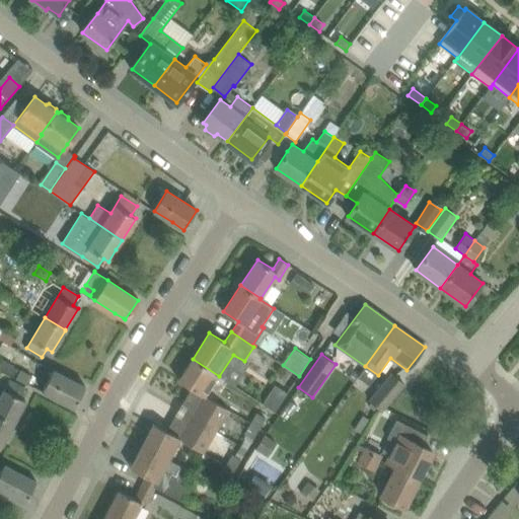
[(219,376),(193,359),(178,381),(192,389),(194,386),(207,395),(219,376)]
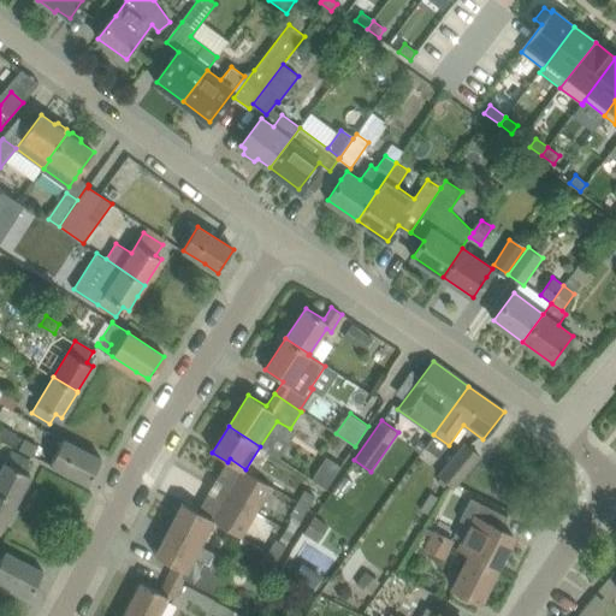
[(23,439),(18,449),(31,456),(36,446),(23,439)]
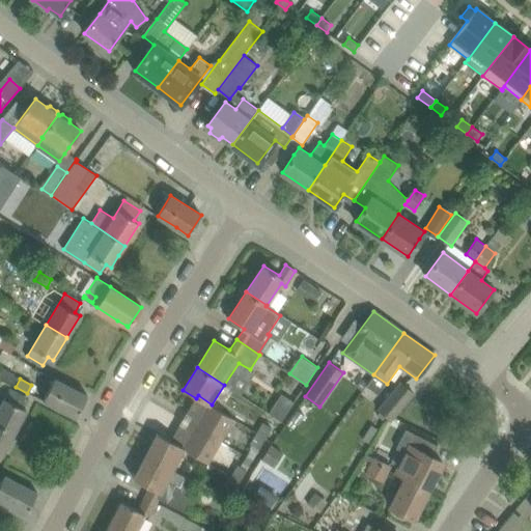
[(87,396),(54,379),(43,400),(76,418),(87,396)]
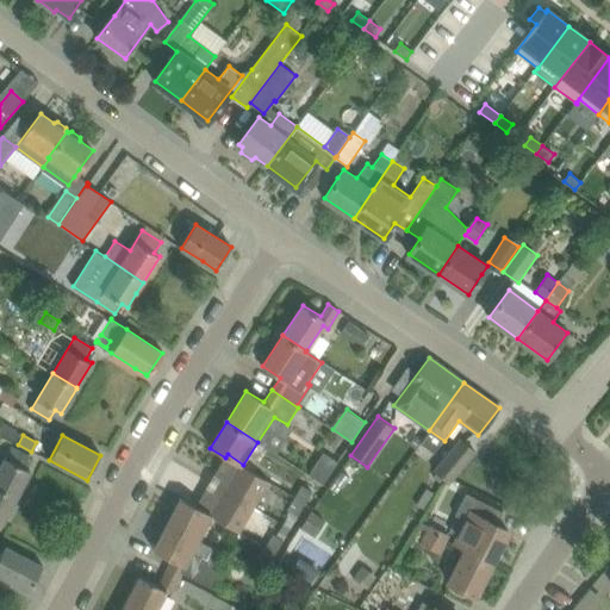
[(448,483),(475,452),(475,450),(460,436),(433,468),(448,483)]
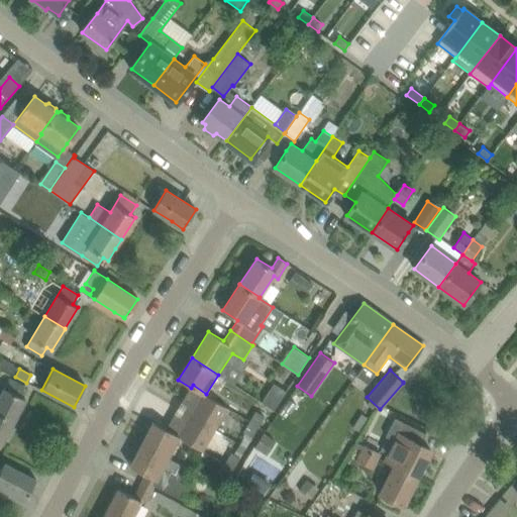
[(8,380),(0,394),(0,414),(13,422),(24,400),(19,397),(24,388),(8,380)]
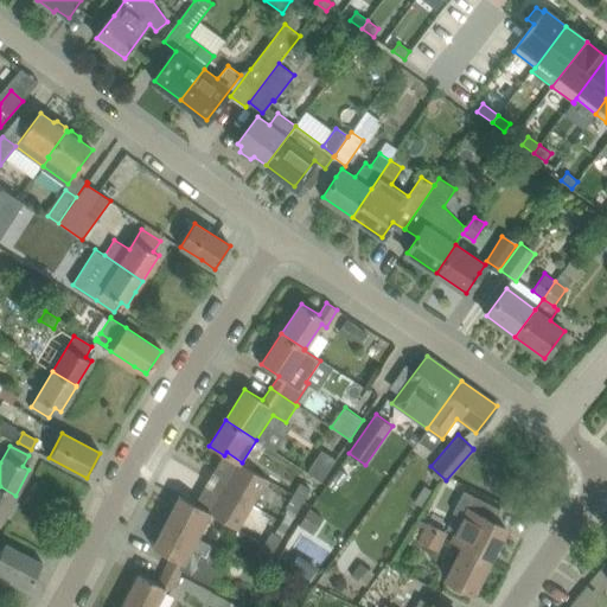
[(321,481),(337,459),(321,449),(307,472),(321,481)]
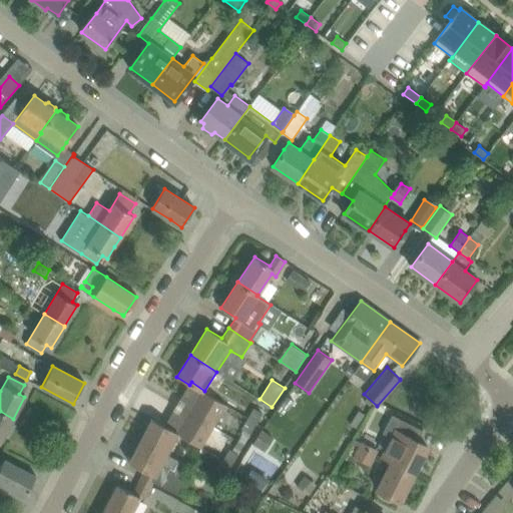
[(226,405),(204,391),(191,382),(189,385),(185,393),(181,400),(184,402),(183,404),(216,422),(226,405)]
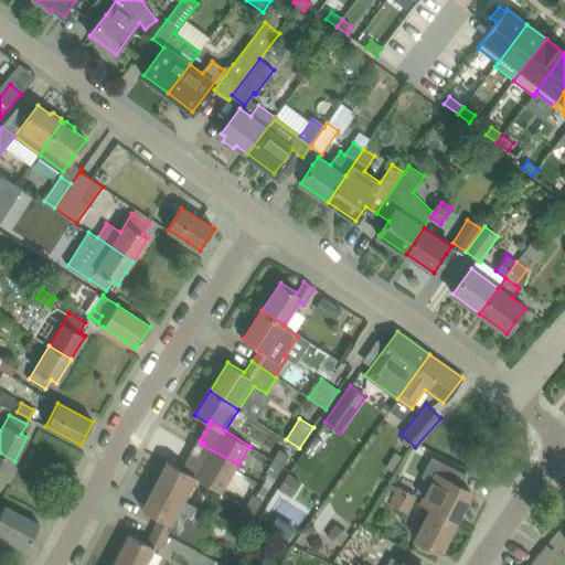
[(222,492),(238,465),(202,445),(196,455),(192,452),(182,469),(198,478),(222,492)]
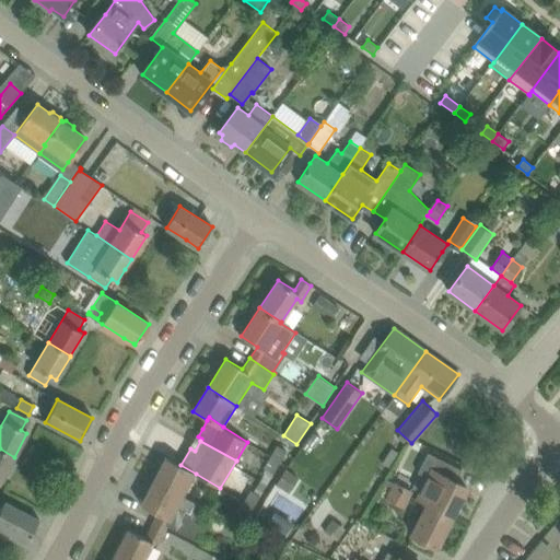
[(279,462),(286,451),(277,445),(269,456),(279,462)]
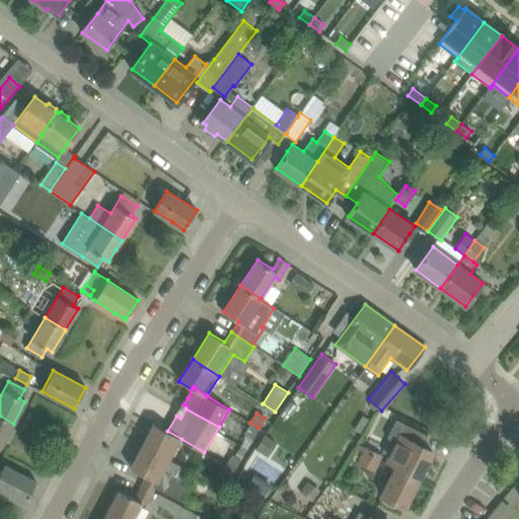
[(0,445),(1,446),(12,425),(13,424),(0,416),(0,445)]
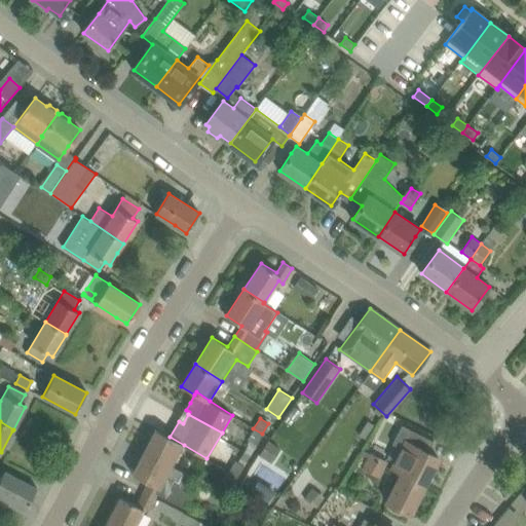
[(437,458),(426,453),(431,442),(401,425),(391,444),(402,449),(390,471),(400,475),(423,486),(437,458)]
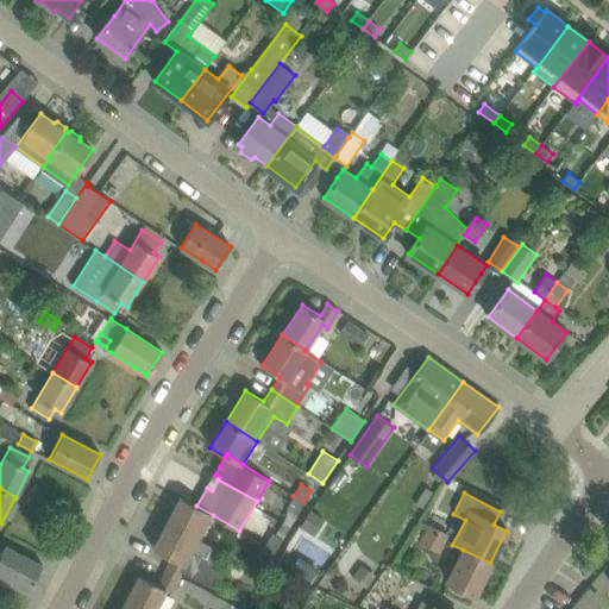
[(199,540),(213,515),(196,506),(180,496),(179,497),(176,504),(165,523),(198,540),(199,540)]
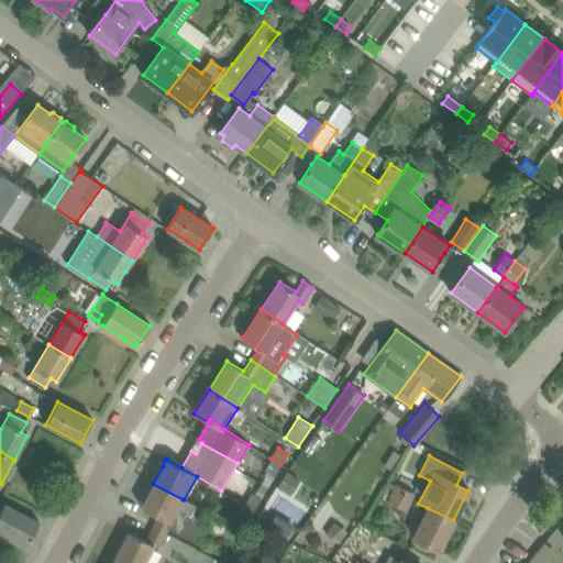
[(274,476),(280,464),(271,459),(264,471),(274,476)]
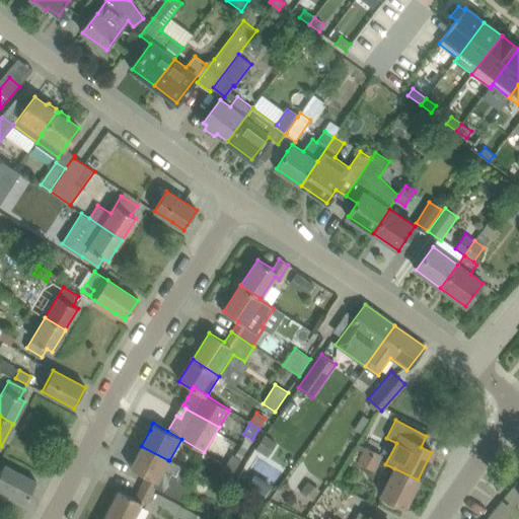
[(254,450),(267,457),(276,441),(265,434),(254,450)]
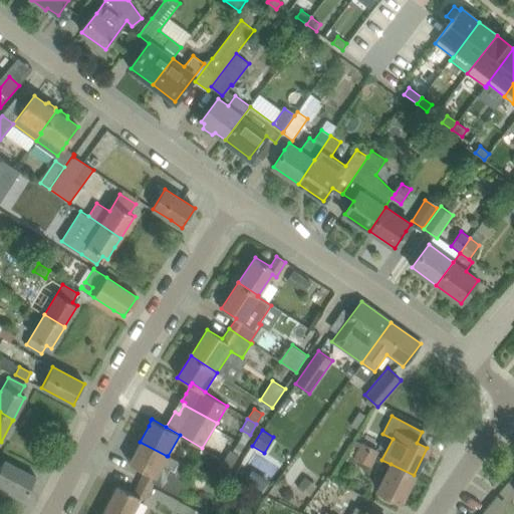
[(240,452),(248,438),(242,435),(234,449),(240,452)]
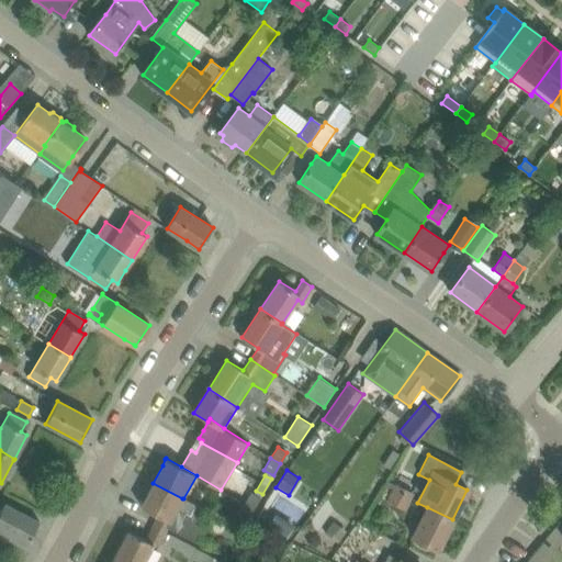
[(211,513),(183,498),(182,498),(153,483),(144,501),(141,507),(144,509),(158,516),(154,524),(154,525),(167,532),(169,528),(195,541),(211,513)]
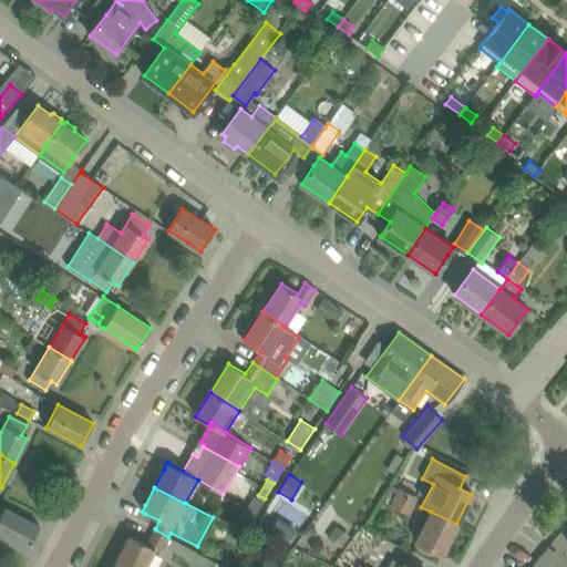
[(413,503),(397,494),(390,506),(406,515),(413,503)]
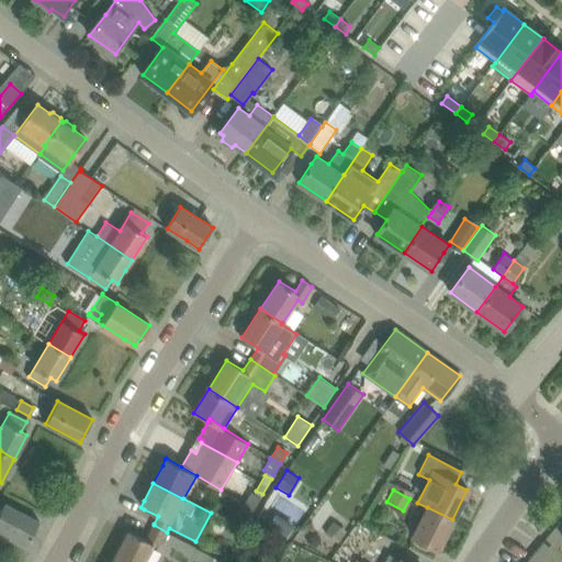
[(260,497),(251,492),(245,504),(254,509),(260,497)]
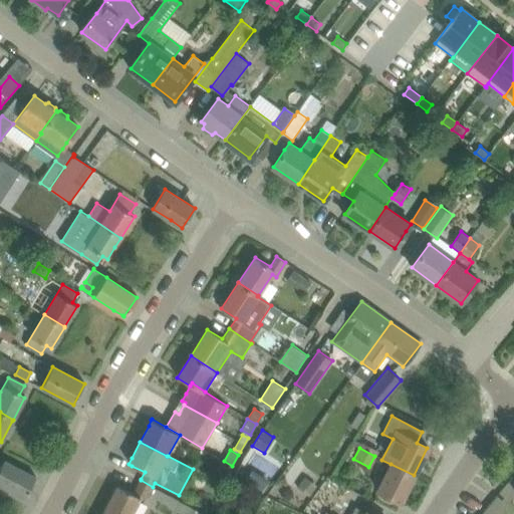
[(35,477),(3,460),(0,466),(0,485),(24,498),(35,477)]
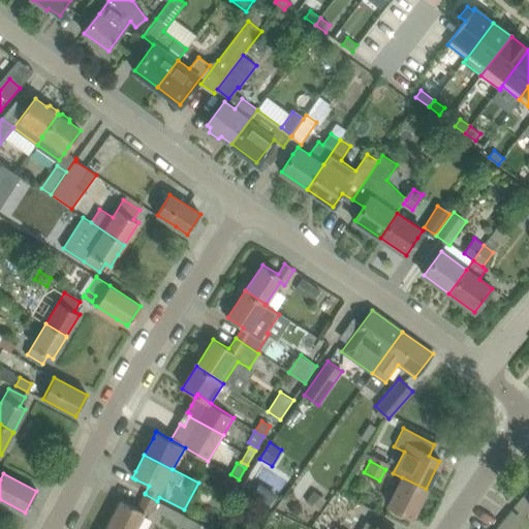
[(230,474),(224,486),(232,490),(239,479),(230,474)]
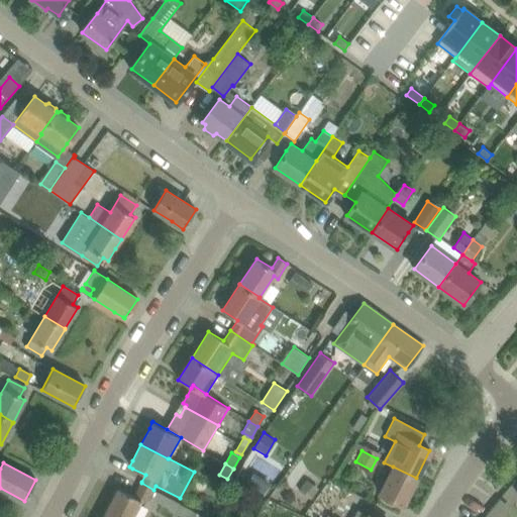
[(402,506),(416,478),(393,467),(379,494),(402,506)]
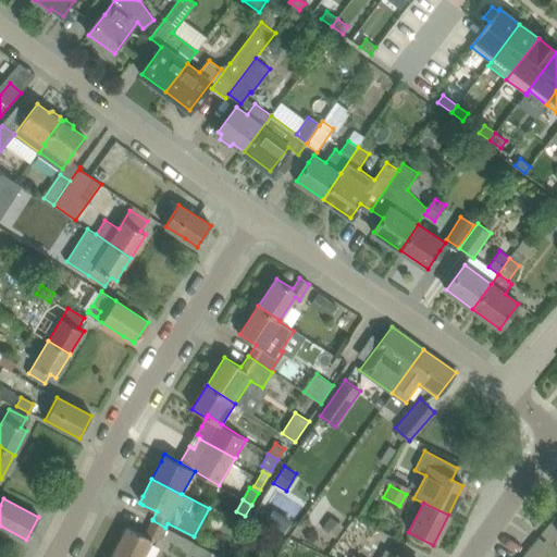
[(320,530),(335,540),(344,525),(330,516),(320,530)]
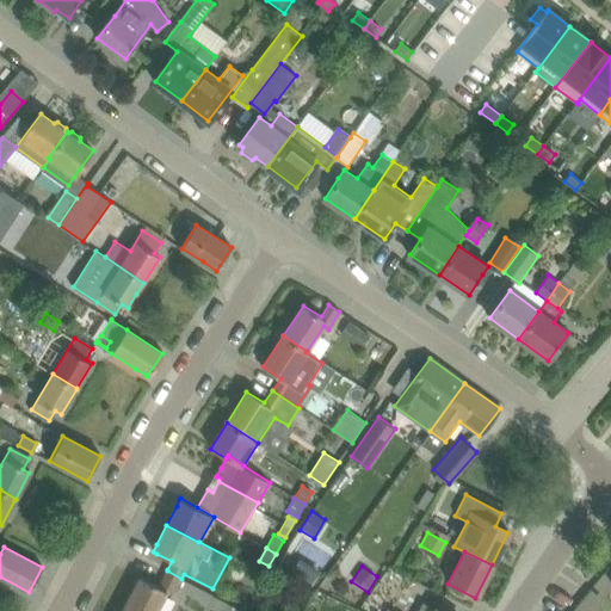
[(229,610),(233,606),(181,579),(167,571),(158,587),(140,578),(123,610),(124,610),(155,610),(166,591),(171,593),(173,588),(216,610),(229,610)]
